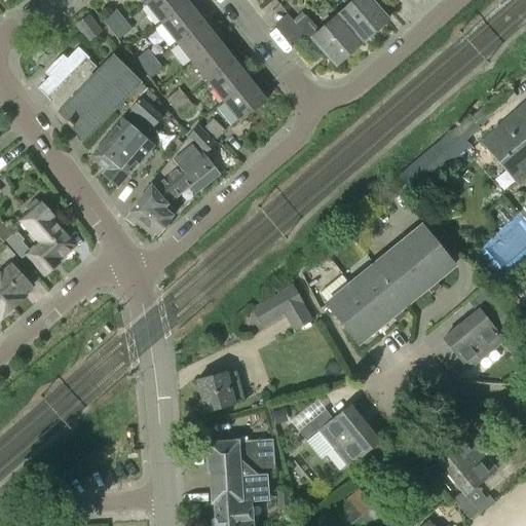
[(185,0),(148,0),(144,4),(159,24),(187,2),(185,0)]
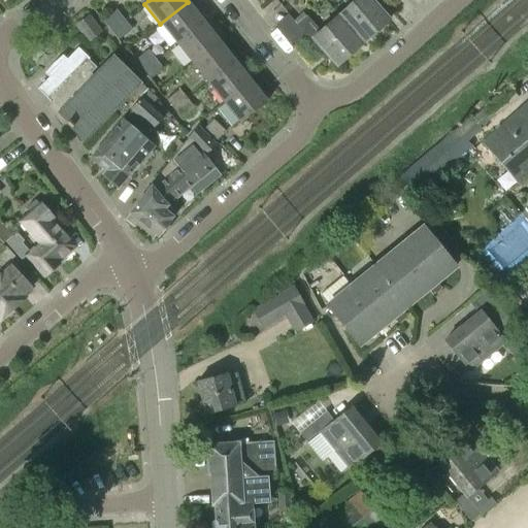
[(362,43),(388,21),(376,8),(383,3),(378,0),(356,0),(357,0),(338,17),(362,43)]
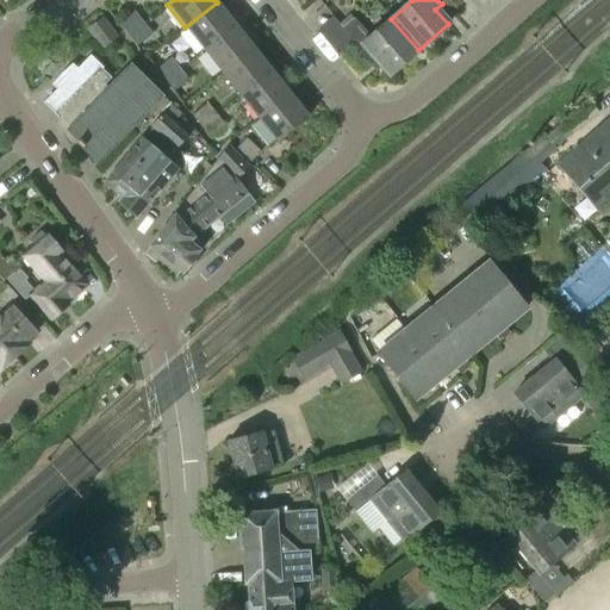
[(235,25),(217,2),(185,27),(203,50),(235,25)]
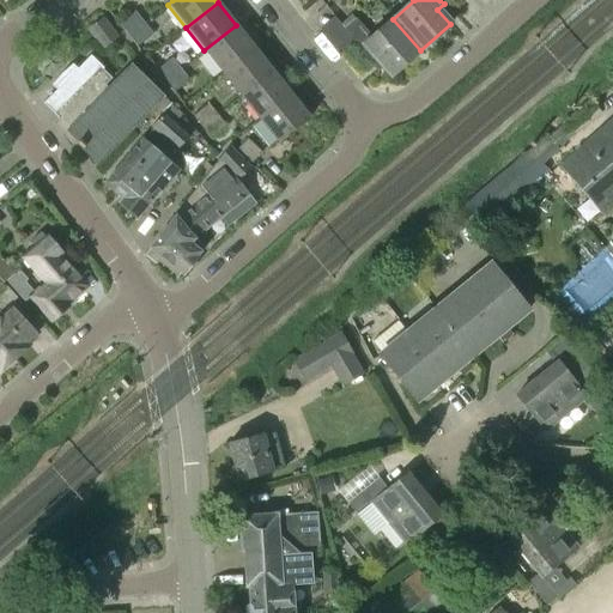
[(128,36),(144,23),(135,12),(120,25),(128,36)]
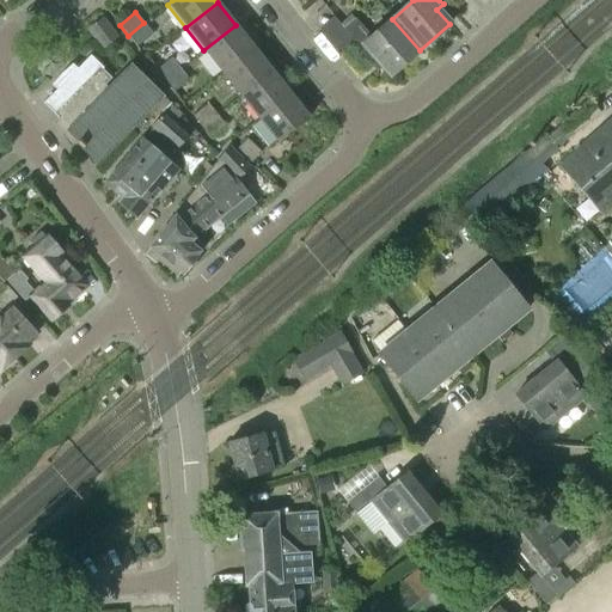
[(103,50),(118,38),(103,17),(86,30),(103,50)]
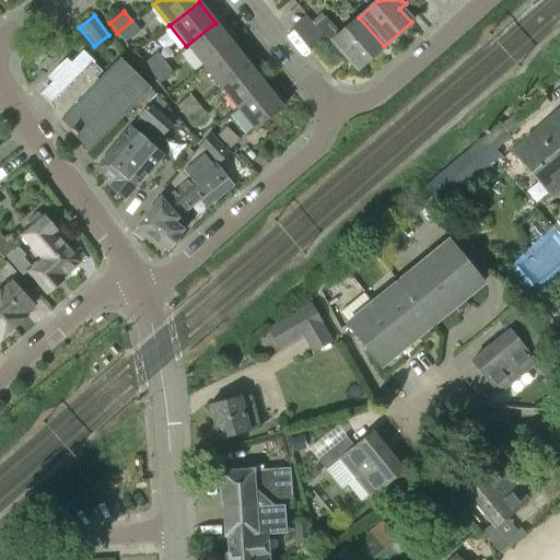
[(384,46),(359,18),(340,34),(326,18),(315,27),(340,60),(345,56),(358,70),(384,46)]
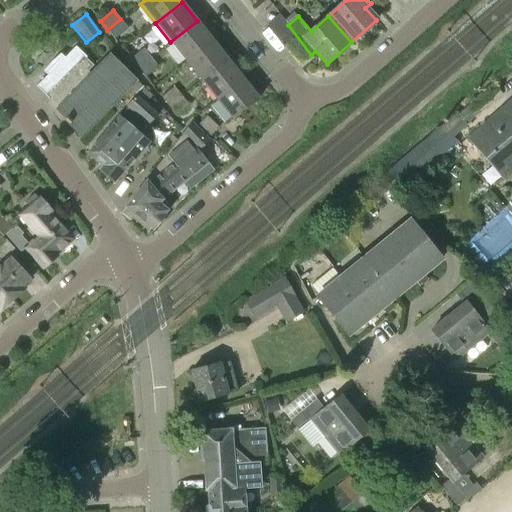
[(120,19),(107,30),(114,39),(127,29),(120,19)]
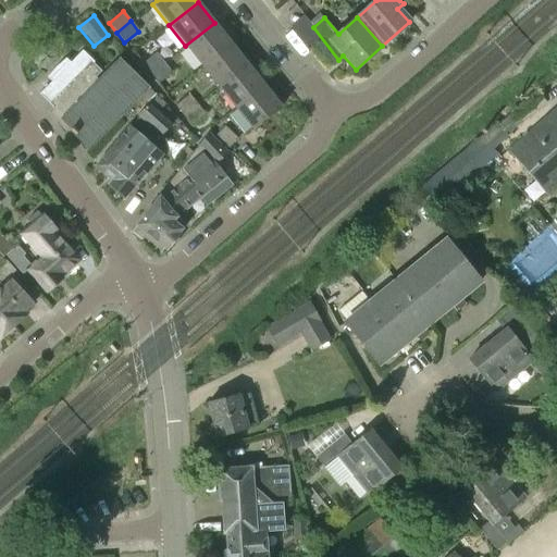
[(214,23),(185,46),(202,66),(231,44),(214,23)]
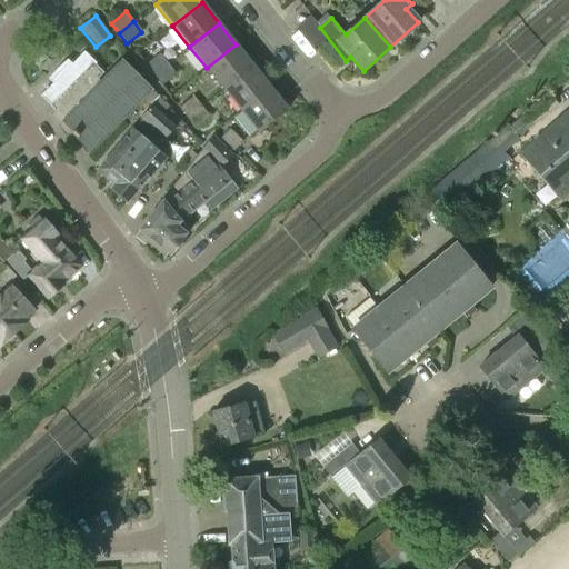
[(236,45),(207,68),(223,89),(252,66),(236,45)]
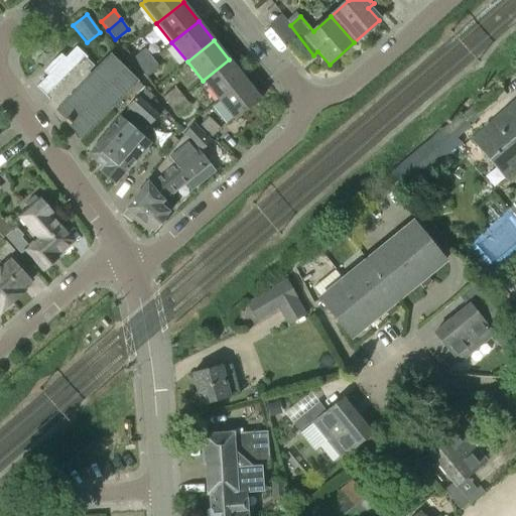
[(50,62),(42,72),(47,76),(35,87),(48,100),(49,99),(58,107),(56,110),(65,118),(63,120),(81,137),(135,82),(110,56),(90,77),(86,73),(93,67),(85,59),(87,57),(76,46),(65,58),(60,54),(50,62)]
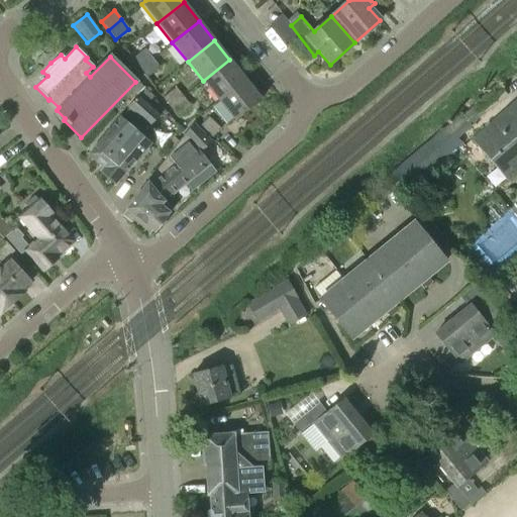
[(138,69),(152,59),(144,48),(131,60),(138,69)]
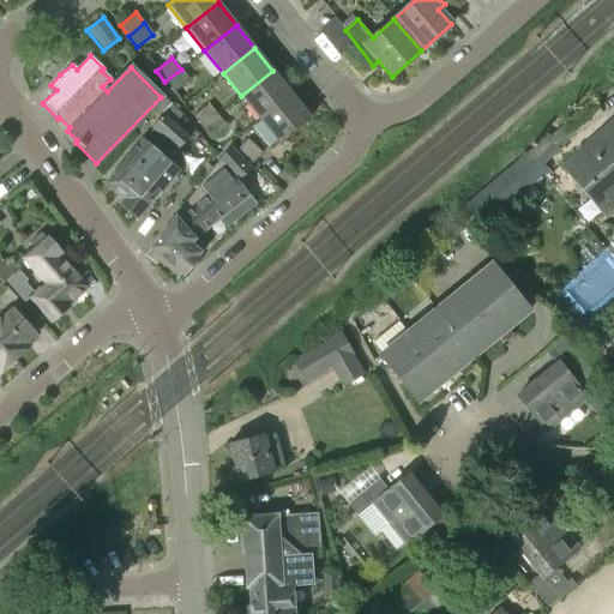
[(181,70),(164,82),(174,92),(190,80),(181,70)]
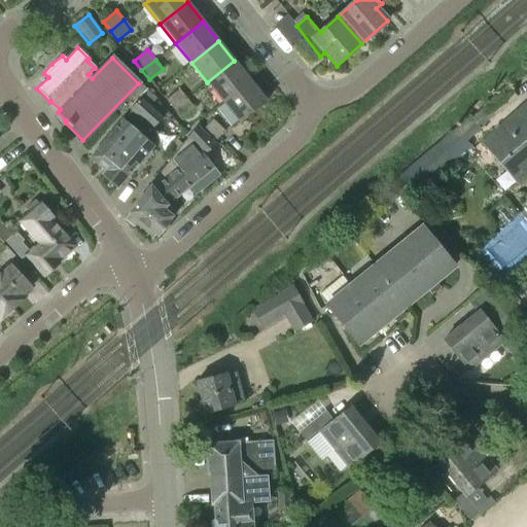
[(234,61),(207,82),(222,103),(250,81),(234,61)]
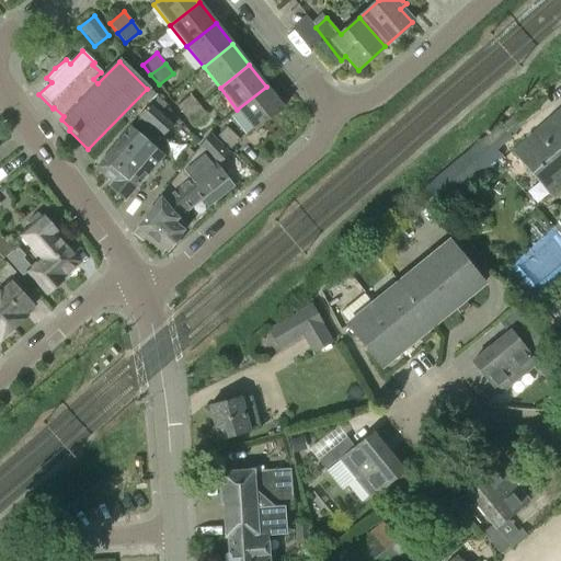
[(283,107),(266,87),(237,110),(254,130),(283,107)]
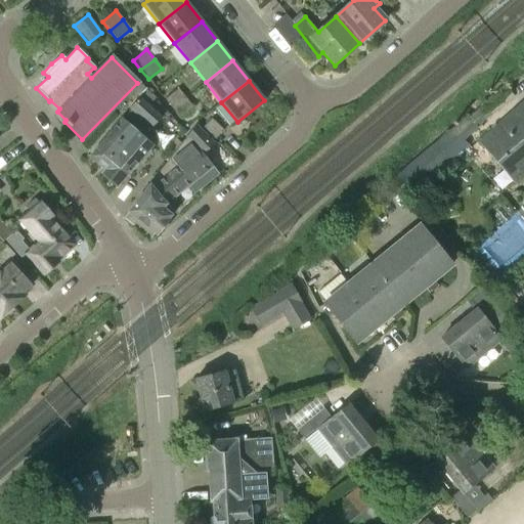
[(495,115),(515,97),(506,87),(468,120),(477,129),(494,114),(495,115)]
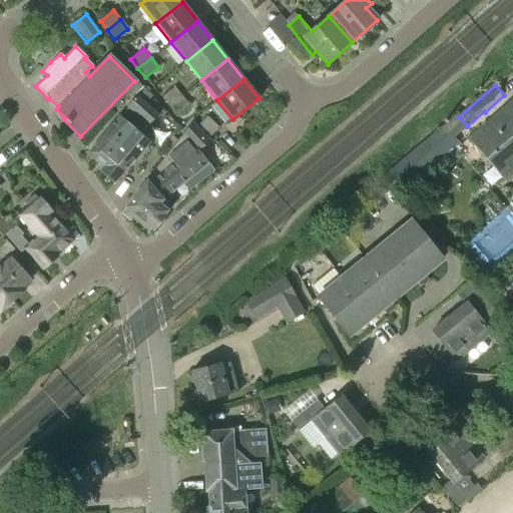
[(168,107),(181,96),(174,87),(160,98),(168,107)]
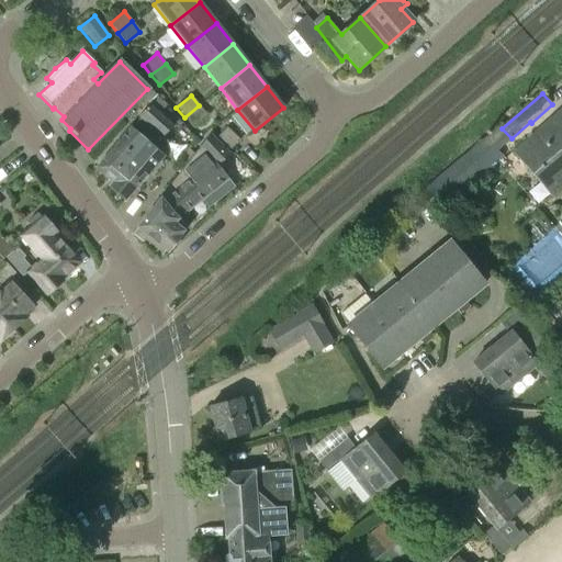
[(139,116),(159,134),(164,137),(173,125),(149,104),(139,116)]
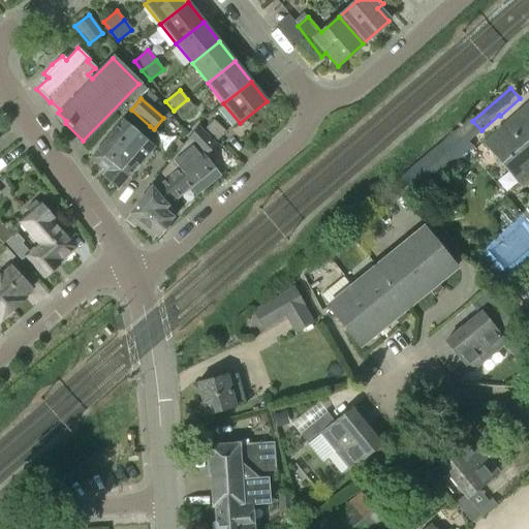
[(194,109),(187,99),(174,111),(181,120),(194,109)]
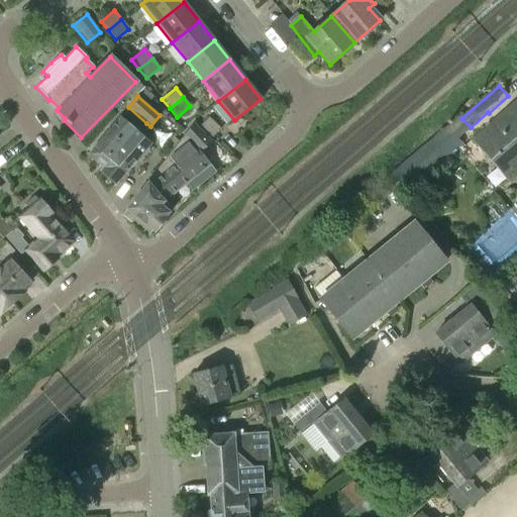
[(516,99),(472,140),(507,180),(516,171),(516,99)]
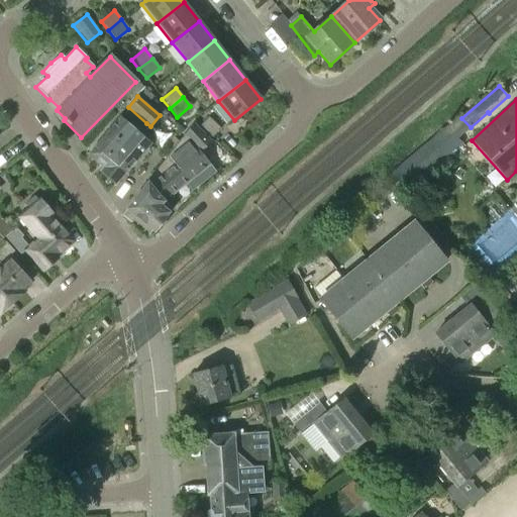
[(137,133),(119,117),(88,154),(104,168),(100,172),(101,173),(114,159),(118,162),(128,151),(125,148),(137,133)]
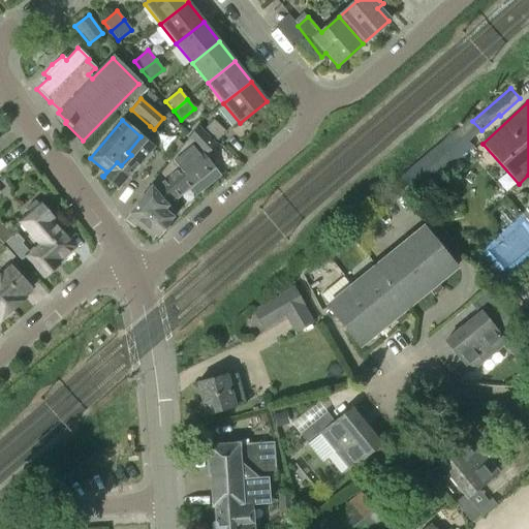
[(217,141),(219,138),(225,132),(213,120),(205,129),(217,141)]
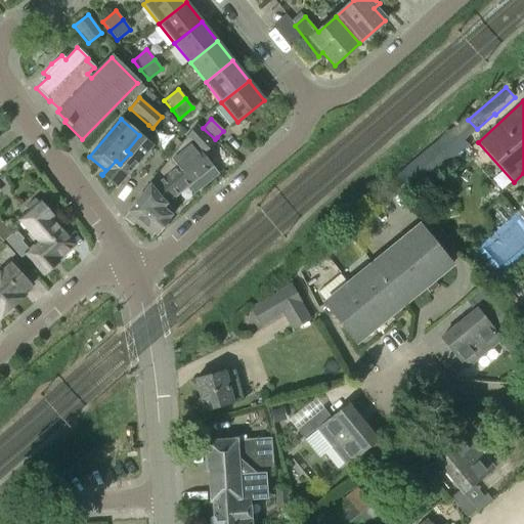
[(148,125),(139,135),(127,150),(130,154),(120,164),(116,161),(102,175),(117,186),(151,146),(148,144),(158,133),(153,128),(148,125)]
